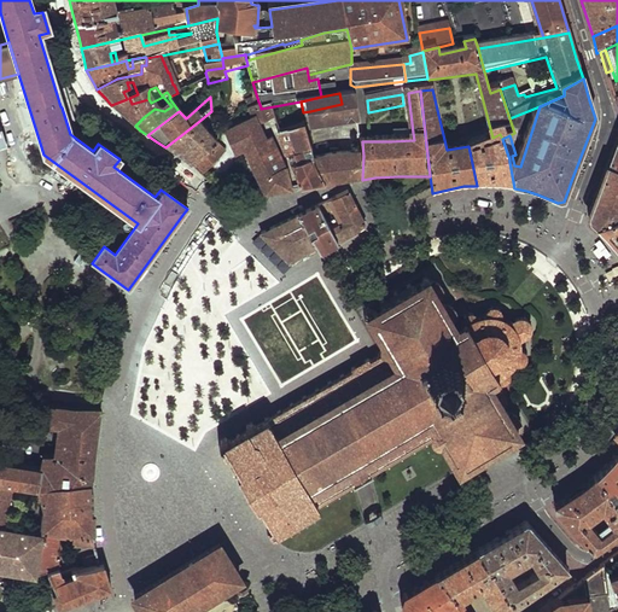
[(128,121),(135,126),(144,117),(132,104),(129,98),(127,99),(111,105),(122,115),(128,121)]
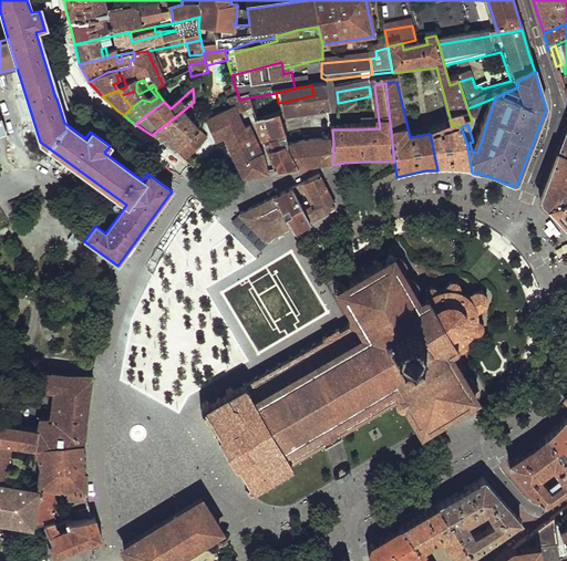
[(226,96),(228,103),(239,99),(237,93),(226,96)]
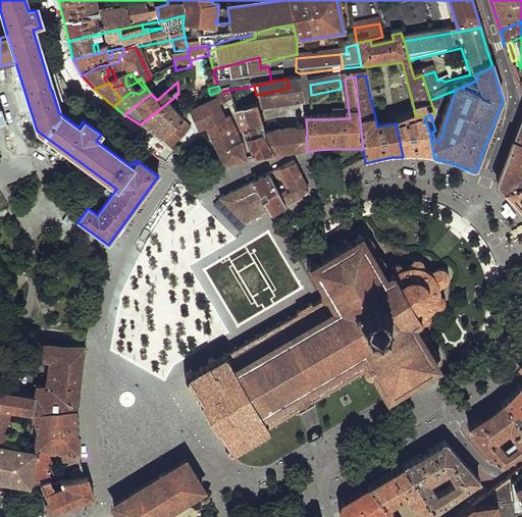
[(262,94),(264,105),(302,96),(301,86),(289,88),(262,94)]
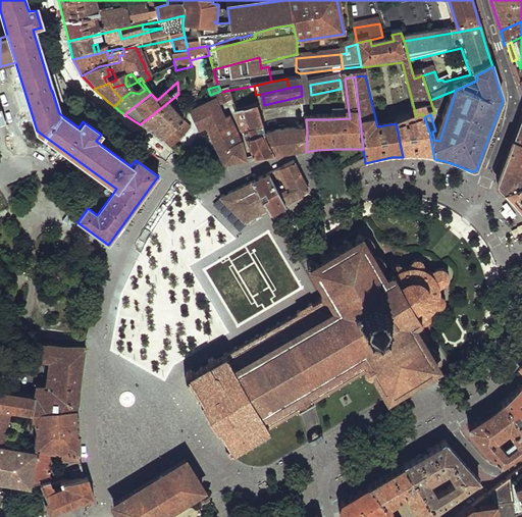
[(226,165),(246,162),(239,140),(227,115),(222,117),(218,106),(230,102),(227,93),(221,94),(220,92),(220,91),(210,95),(212,100),(213,103),(193,114),(201,131),(206,128),(224,166),(226,165)]
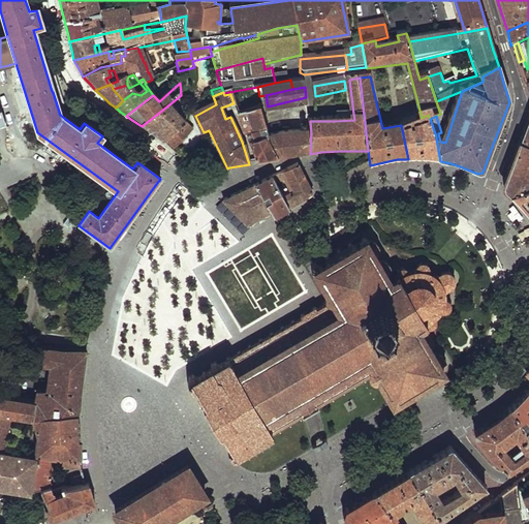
[(185,121),(169,104),(142,126),(153,134),(160,140),(163,144),(180,128),(185,123),(185,121)]
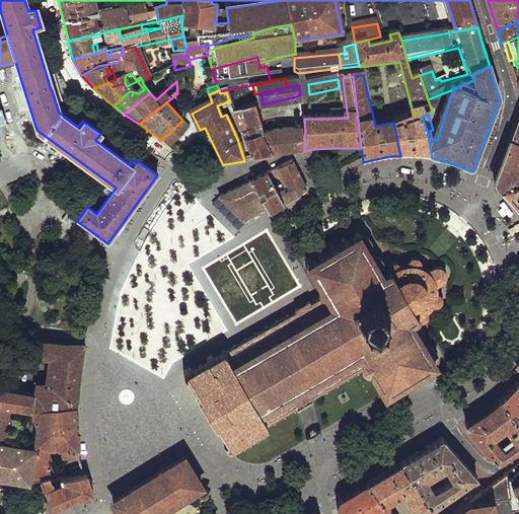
[(275,156),(304,151),(305,131),(271,138),(263,104),(261,104),(261,107),(255,108),(260,126),(264,141),(275,156)]
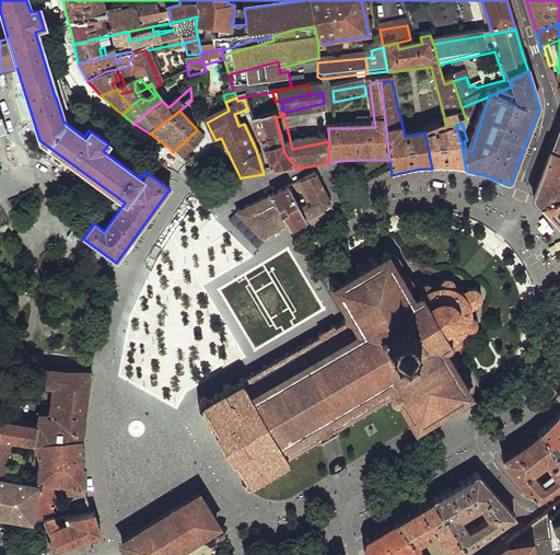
[(255,123),(260,139),(280,136),(276,117),(255,123)]
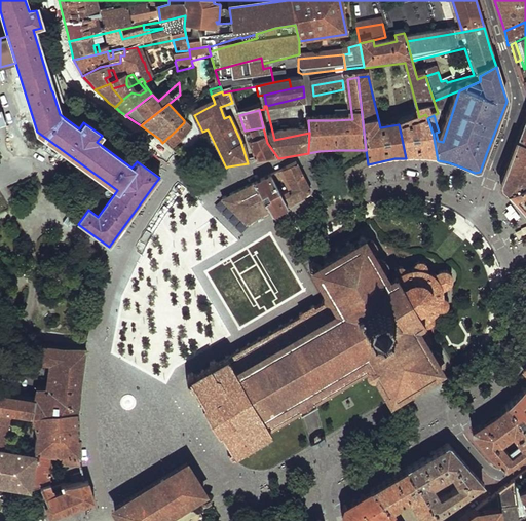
[(419,117),(399,124),(406,158),(416,158),(425,159),(433,160),(438,160),(434,138),(434,136),(427,118),(425,114),(419,117)]
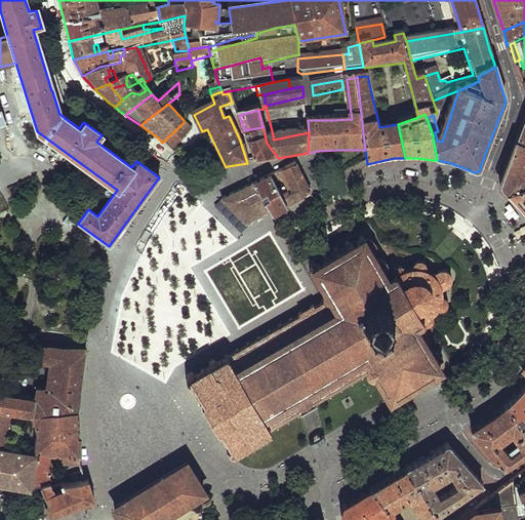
[(502,191),(507,195),(524,188),(524,120),(515,148),(499,187),(502,191)]
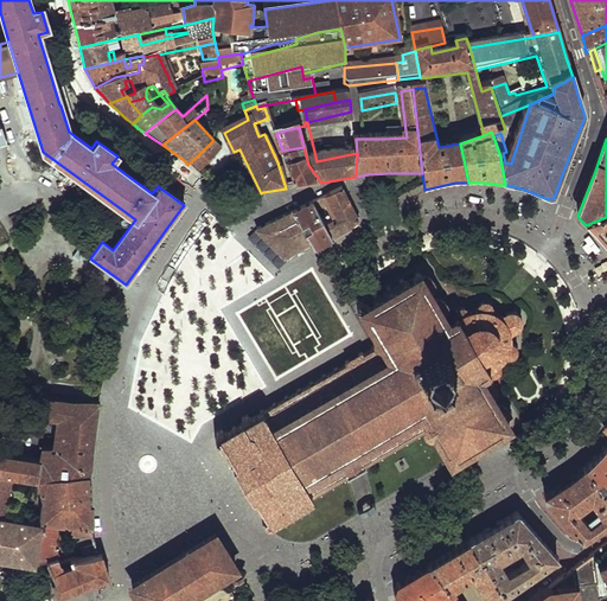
[(212,141),(206,147),(216,158),(222,151),(212,141)]
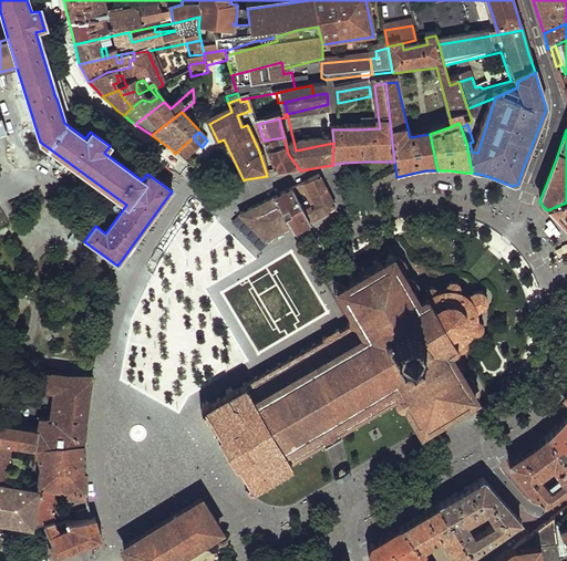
[(193,137),(175,154),(185,164),(202,147),(193,137)]
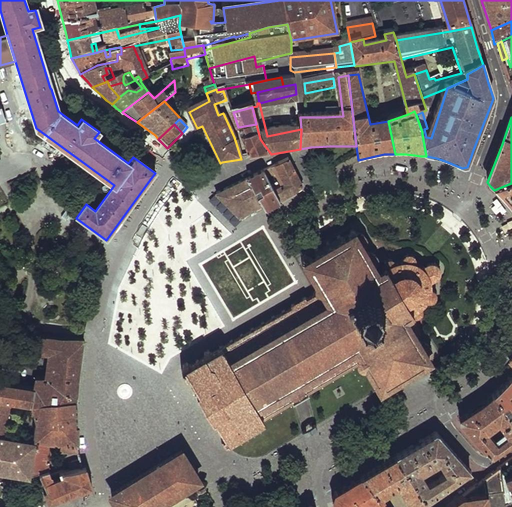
[(250,158),(271,154),(260,139),(256,124),(238,127),(244,146),(250,158)]
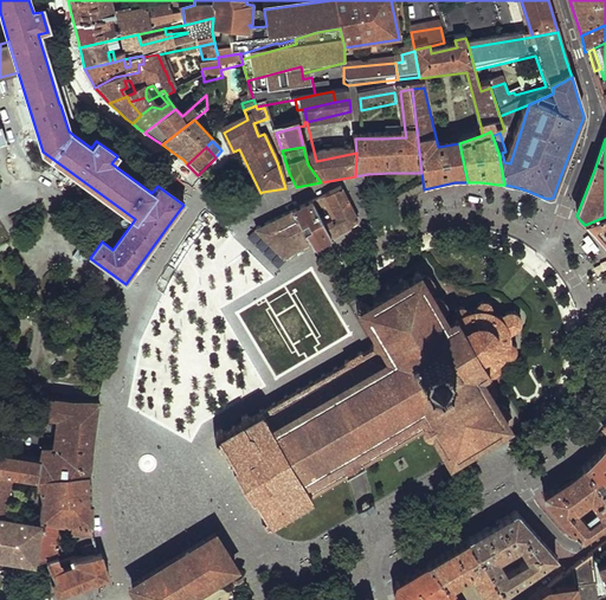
[(337,221),(324,227),(331,242),(342,234),(359,226),(342,192),(326,200),(337,221)]
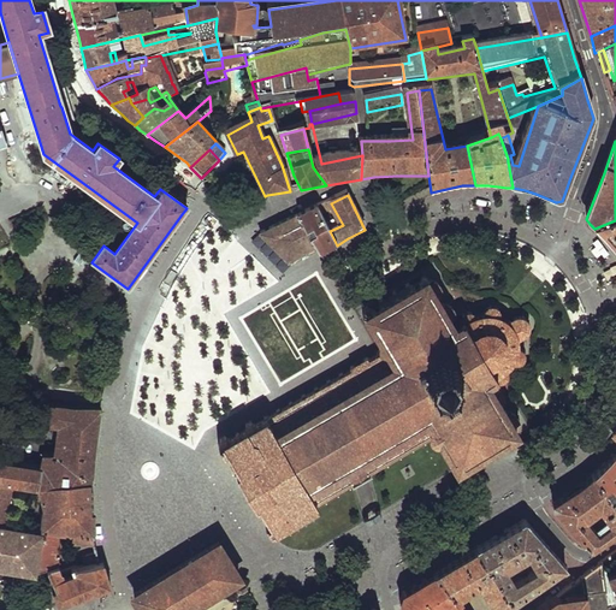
[(318,209),(298,219),(315,250),(319,255),(327,250),(337,246),(330,231),(318,209)]
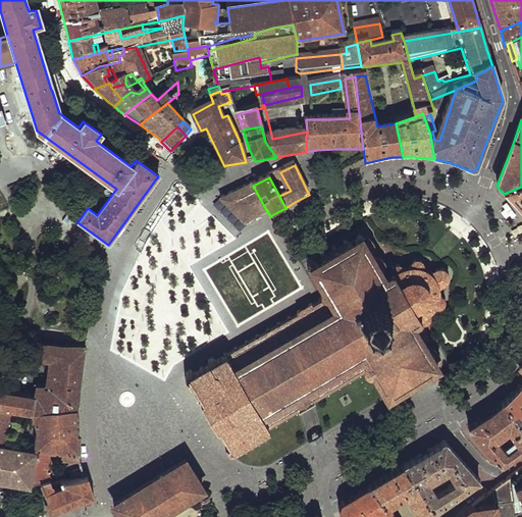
[(253,186),(220,201),(245,224),(256,218),(267,212),(253,186)]
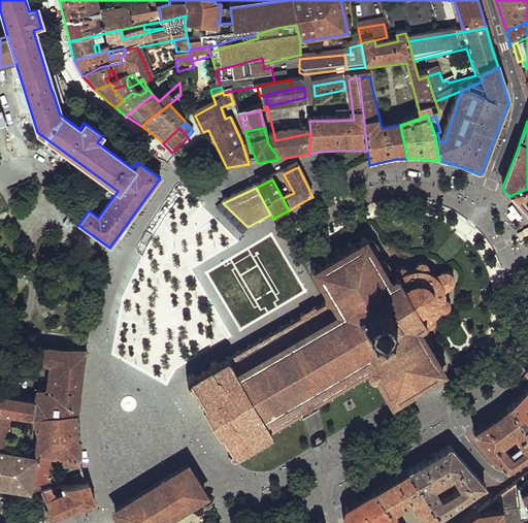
[(527,189),(509,196),(527,217),(527,189)]
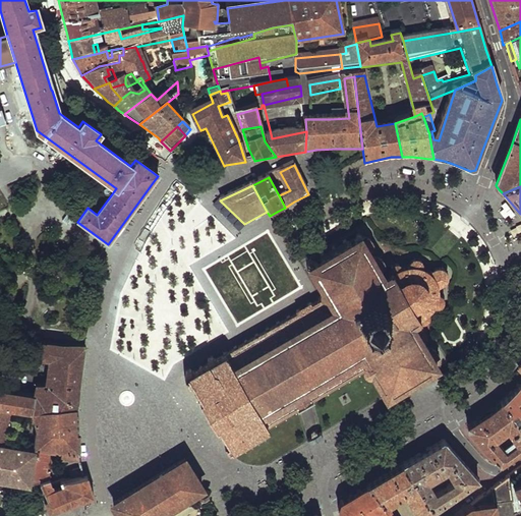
[(214,432),(215,431),(216,431),(217,430),(217,431),(218,431),(222,436),(220,438),(221,441),(224,439),(227,446),(226,446),(227,447),(225,449),(227,453),(229,452),(230,453),(231,452),(232,454),(236,451),(270,432),(269,430),(297,412),(298,413),(304,409),(311,405),(311,404),(364,373),(365,374),(366,374),(384,402),(399,393),(401,396),(405,394),(409,392),(413,390),(415,388),(420,386),(424,383),(427,381),(425,378),(432,374),(437,371),(435,367),(436,366),(435,365),(435,364),(436,364),(437,363),(437,362),(438,361),(438,360),(438,359),(438,358),(438,357),(438,356),(437,355),(437,354),(436,353),(435,352),(433,352),(431,351),(430,351),(429,351),(427,351),(425,352),(422,346),(423,345),(424,345),(424,344),(425,344),(425,343),(425,342),(426,341),(426,340),(426,339),(426,338),(426,337),(425,336),(424,335),(423,334),(422,333),(421,333),(420,332),(419,332),(418,332),(417,332),(416,333),(415,333),(414,333),(411,328),(417,324),(418,325),(418,326),(419,326),(422,327),(423,328),(424,327),(425,327),(425,326),(426,325),(427,326),(428,325),(429,324),(428,323),(428,320),(429,320),(429,319),(428,317),(429,317),(430,316),(430,314),(431,313),(432,312),(433,311),(433,310),(435,311),(436,311),(437,311),(438,310),(440,309),(441,310),(441,309),(442,309),(442,308),(443,308),(442,307),(443,305),(443,304),(443,303),(442,303),(441,300),(440,299),(438,298),(438,296),(438,295),(438,294),(438,292),(437,291),(437,290),(437,289),(447,283),(448,282),(449,282),(450,280),(448,280),(449,279),(449,278),(449,277),(448,276),(448,275),(447,274),(446,274),(445,273),(445,272),(443,272),(443,273),(442,273),(441,273),(430,279),(430,278),(429,277),(428,277),(427,276),(426,275),(425,274),(424,274),(422,273),(423,272),(423,271),(423,270),(422,270),(421,268),(421,267),(420,266),(419,266),(416,265),(415,265),(414,265),(414,266),(412,268),(411,268),(410,269),(410,271),(409,271),(408,271),(407,271),(406,271),(405,271),(404,272),(402,272),(402,271),(401,270),(400,271),(397,269),(396,269),(395,269),(392,271),(391,271),(391,272),(391,273),(391,276),(390,276),(390,277),(391,277),(391,279),(385,282),(381,276),(383,276),(383,275),(384,275),(384,274),(385,273),(385,272),(385,271),(385,270),(385,269),(385,268),(385,267),(384,266),(384,265),(383,264),(382,263),(381,263),(380,263),(379,262),(378,262),(377,262),(375,263),(374,263),(373,263),(369,256),(370,256),(371,255),(372,254),(372,253),(373,252),(373,251),(373,250),(373,249),(373,248),(373,247),(372,246),(372,245),(371,245),(371,244),(370,244),(369,243),(368,243),(367,242),(366,242),(365,242),(364,242),(363,243),(362,241),(361,242),(359,239),(348,246),(347,243),(344,245),(321,259),(323,261),(306,270),(308,274),(310,277),(314,285),(316,287),(321,294),(321,295),(321,296),(321,297),(320,298),(320,299),(321,300),(321,301),(322,302),(319,303),(310,307),(308,309),(304,311),(299,314),(297,316),(226,356),(225,354),(186,376),(187,378),(186,378),(186,379),(184,380),(187,384),(189,383),(189,384),(191,383),(195,390),(192,392),(194,394),(196,393),(200,399),(199,400),(199,401),(198,401),(197,402),(214,432)]
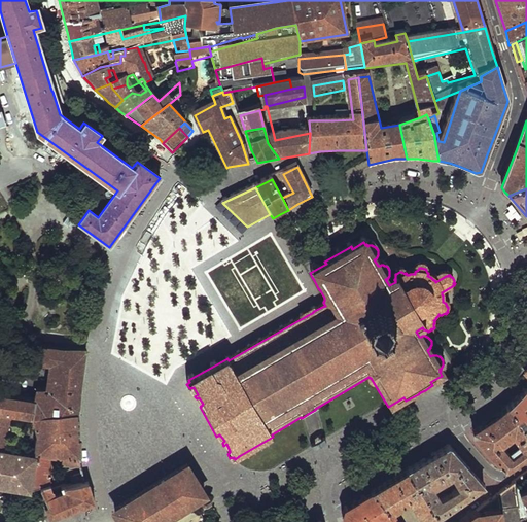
[(40,488),(48,487),(49,478),(49,462),(61,463),(61,468),(81,470),(79,458),(79,438),(78,418),(81,380),(83,352),(43,348),(42,364),(50,366),(49,391),(39,391),(38,403),(0,396),(0,452),(11,455),(14,419),(38,422),(42,437),(41,457),(36,457),(31,494),(40,488)]
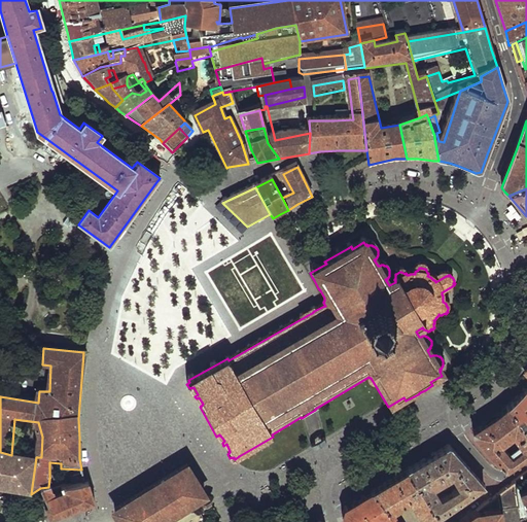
[(526,390),(523,396),(506,411),(526,437),(526,390)]
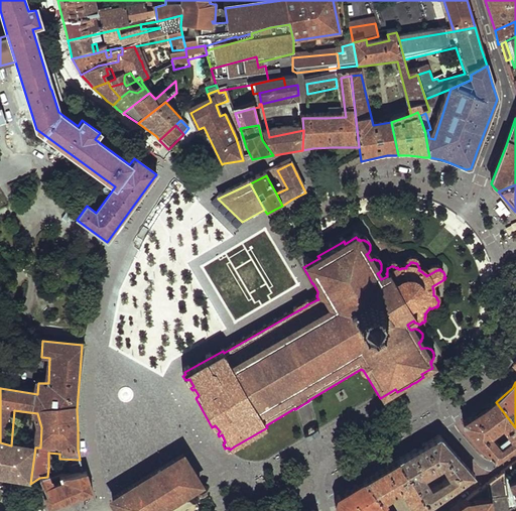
[(515,427),(496,402),(488,409),(481,413),(472,419),(463,425),(463,428),(494,463),(497,463),(515,450),(515,427)]
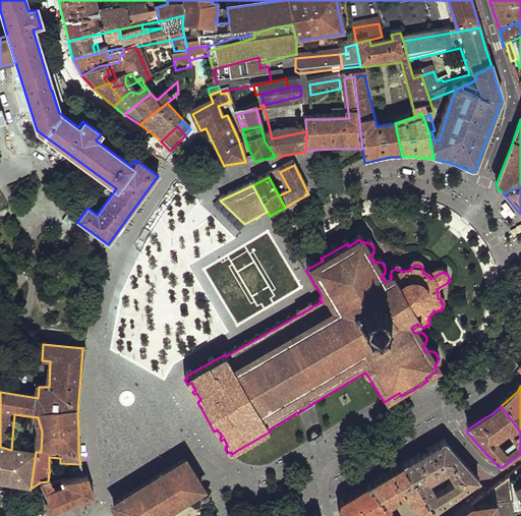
[(322,434),(304,443),(306,445),(323,436),(322,434)]
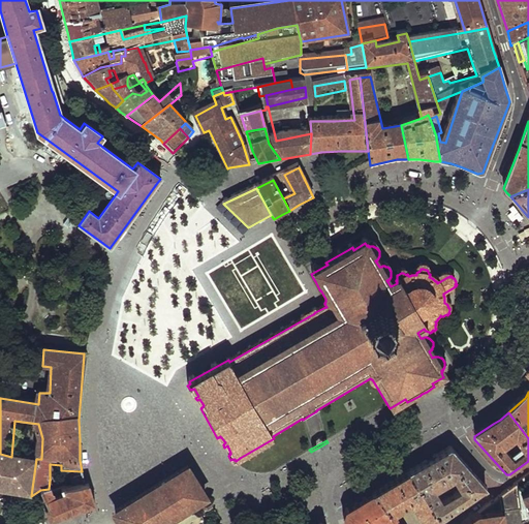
[(410,474),(439,522),(486,490),(450,451),(431,462),(410,474)]
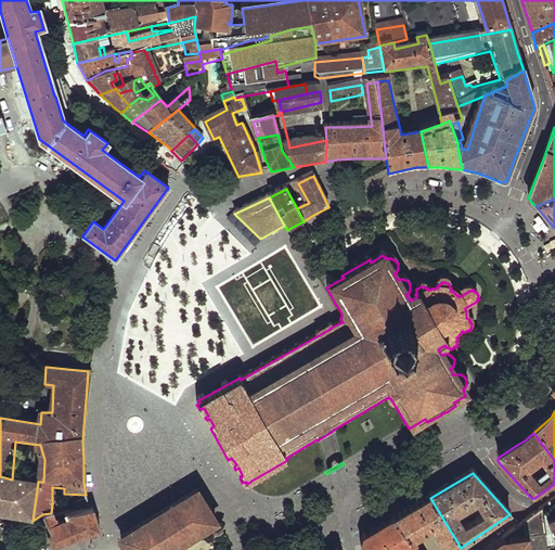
[(176,549),(216,525),(197,491),(117,540),(124,549),(176,549)]
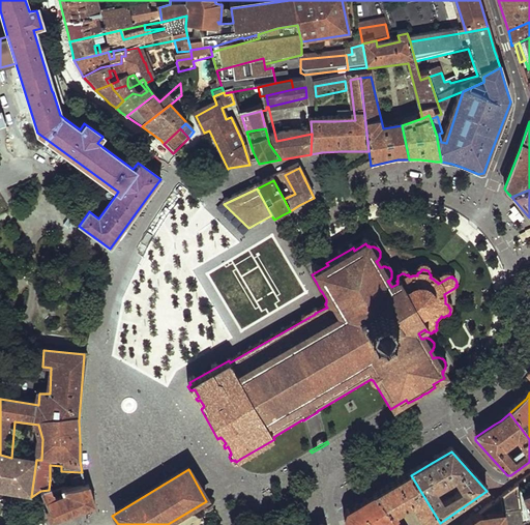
[(348,513),(346,515),(345,516),(344,518),(344,519),(346,524),(395,524),(394,523),(396,522),(394,519),(413,506),(423,524),(441,524),(440,523),(411,475),(366,502),(348,513)]
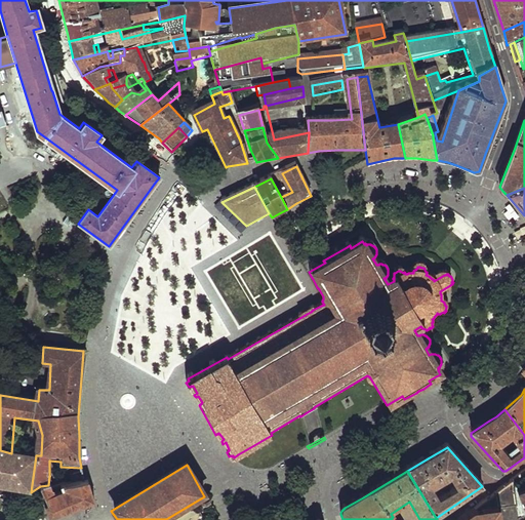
[(71,479),(73,485),(66,488),(64,486),(52,491),(48,485),(40,486),(48,505),(44,508),(49,519),(51,519),(72,511),(93,502),(88,482),(84,484),(83,477),(71,479)]
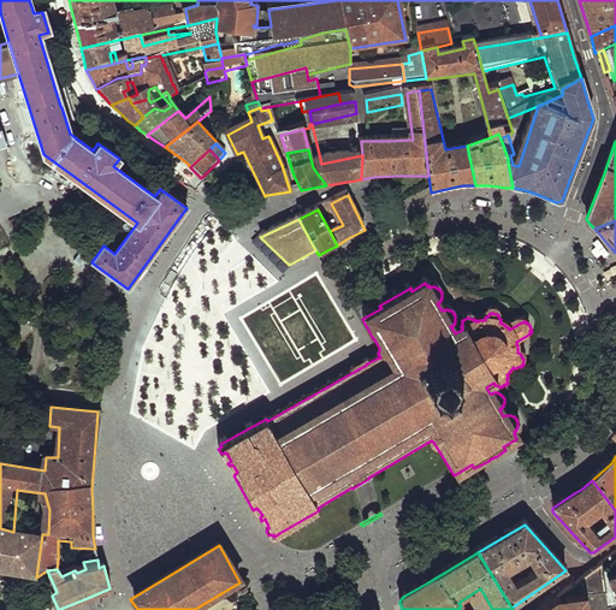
[(586,609),(585,598),(606,594),(602,566),(596,570),(544,609),(586,609)]
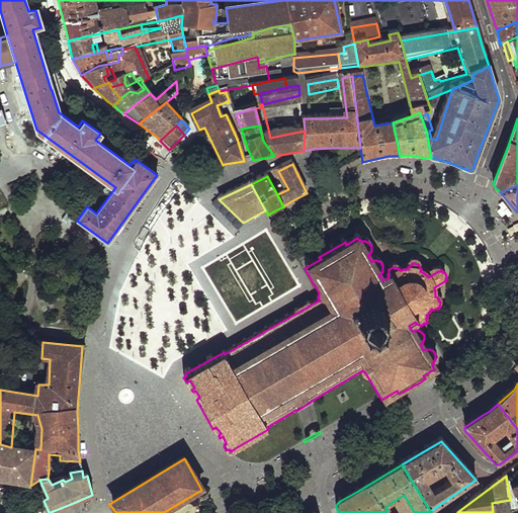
[(0,492),(10,491),(11,487),(12,483),(7,482),(0,481),(0,492)]
